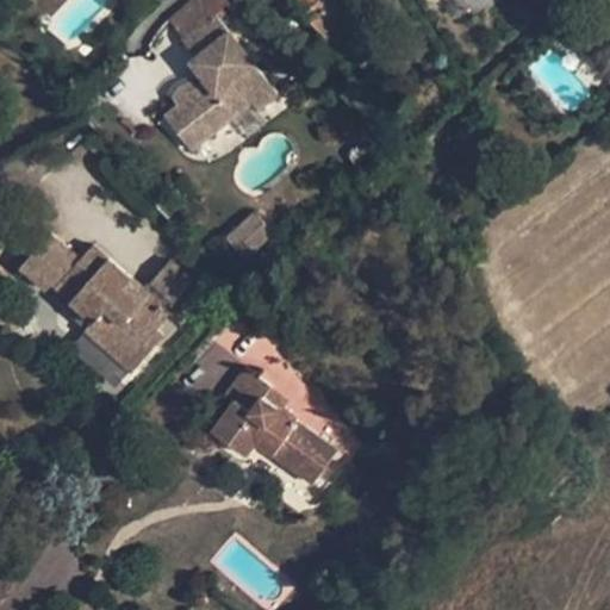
[(217,13),(205,0),(190,0),(168,18),(185,38),(217,13)]
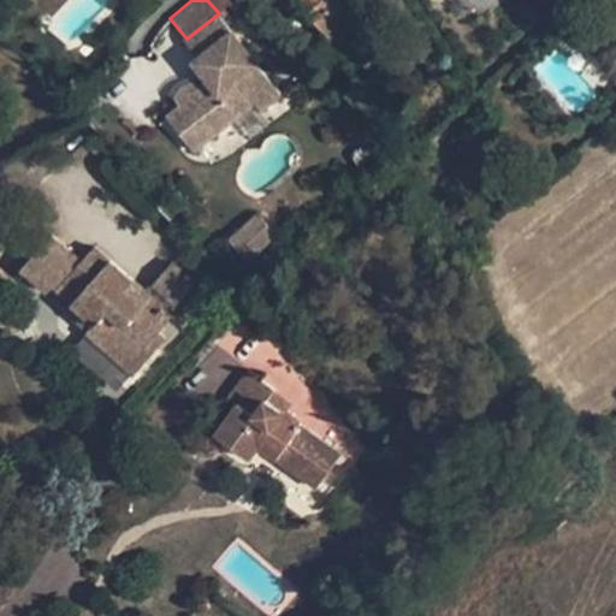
[(360,0),(295,0),(330,37),(365,6),(360,0)]
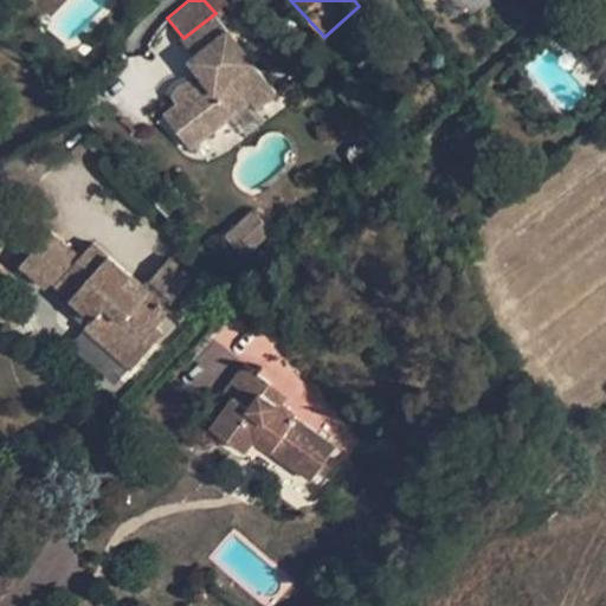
[(230,32),(237,26),(221,8),(216,13),(184,38),(182,39),(195,57),(191,60),(207,82),(198,90),(192,82),(188,83),(184,84),(180,86),(178,89),(175,92),(173,97),(179,105),(166,115),(191,147),(250,100),(256,108),(277,91),(230,32)]
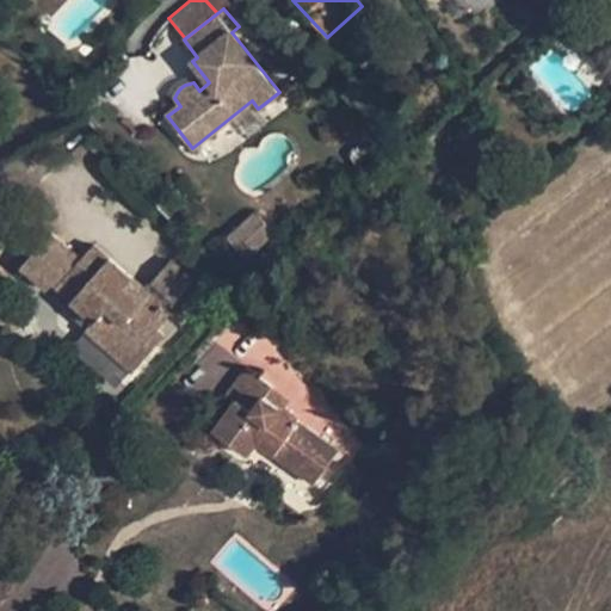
[(275,229),(258,210),(229,236),(248,259),(275,229)]
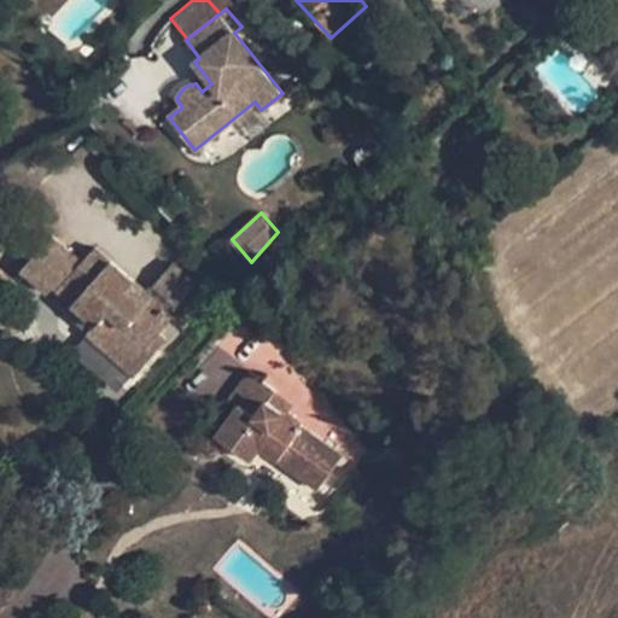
[(50,292),(80,258),(52,234),(23,269),(50,292)]
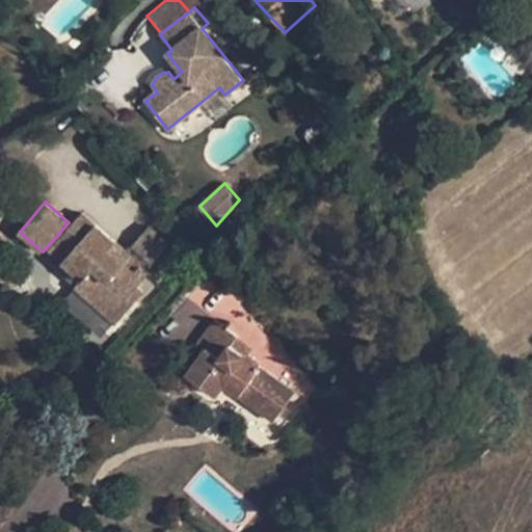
[(116,243),(82,212),(49,249),(82,278),(75,287),(116,323),(143,292),(137,287),(151,271),(148,269),(169,244),(149,227),(128,251),(120,261),(108,251),(116,243)]
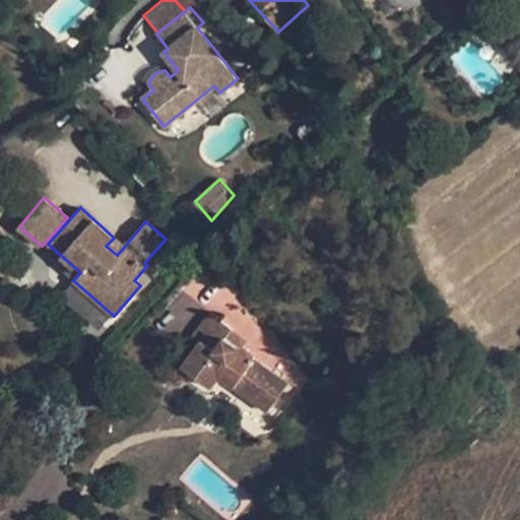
[(117,255),(125,246),(114,238),(106,246),(117,255)]
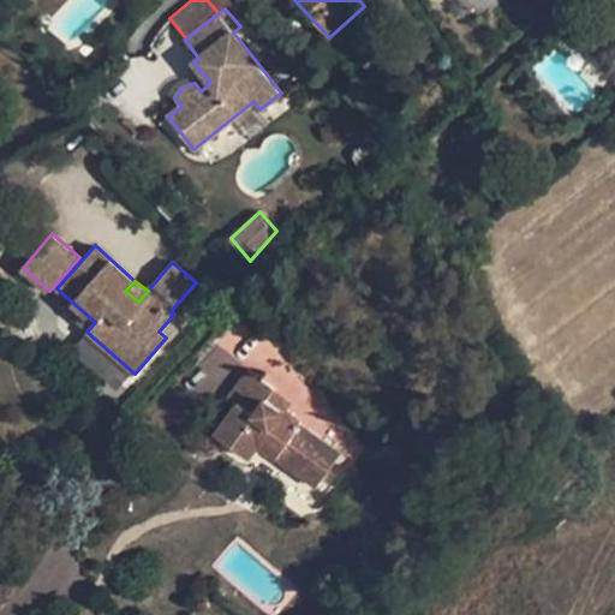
[(274,390),(248,370),(228,396),(238,405),(216,435),(249,458),(258,445),(317,487),(340,453),(298,423),(300,421),(284,408),(282,412),(266,400),(274,390)]
